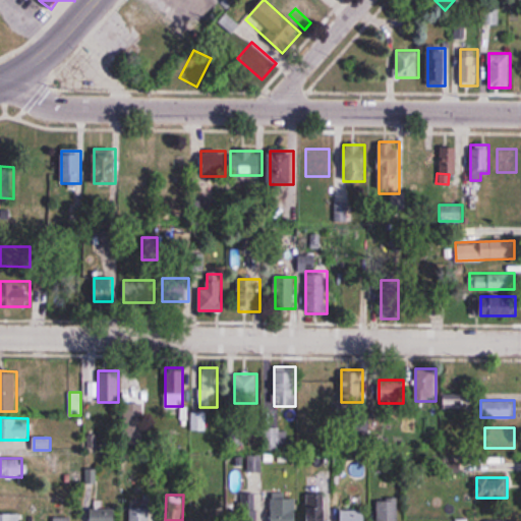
[(255,520),(256,495),(237,495),(237,520),(255,520)]
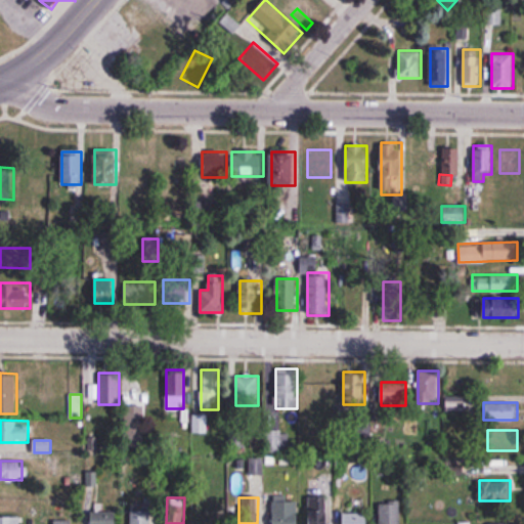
[(298,523),(299,498),(272,498),(272,523),(298,523)]
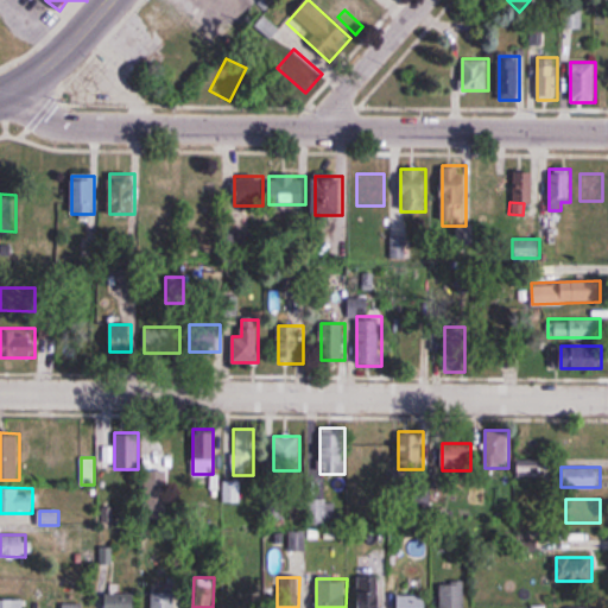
[(360,578),(359,607),(385,607),(385,578),(360,578)]
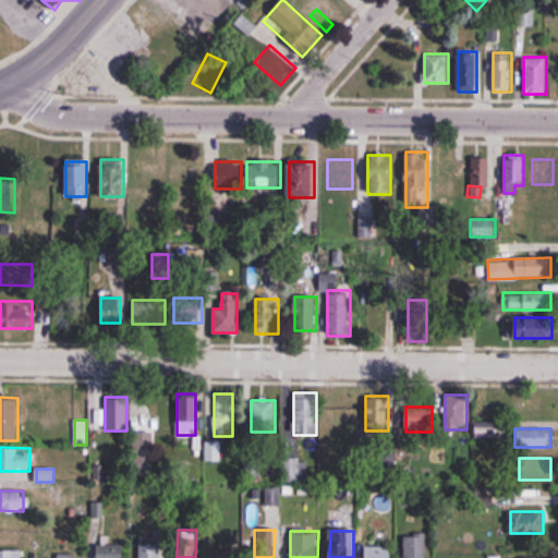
[(208,556),(223,556),(223,532),(208,532),(208,556)]
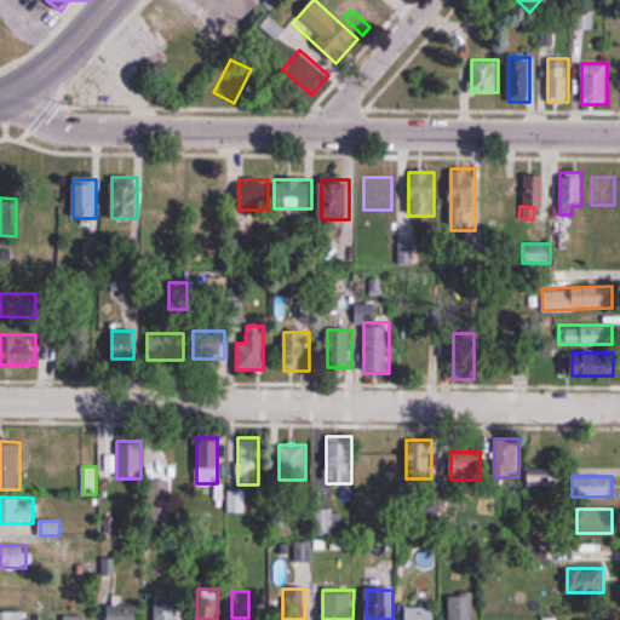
[(474,619),(475,593),(449,593),(449,619),(474,619)]
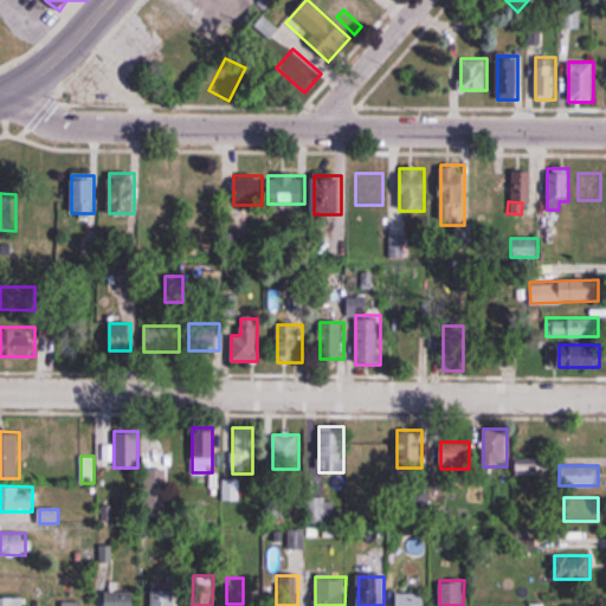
[(103,590),(103,605),(134,605),(135,590),(103,590)]
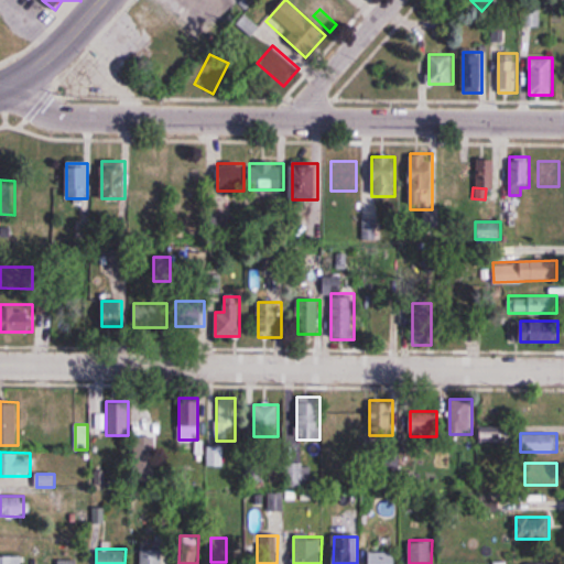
[(140,563),(162,563),(163,549),(141,549),(140,563)]
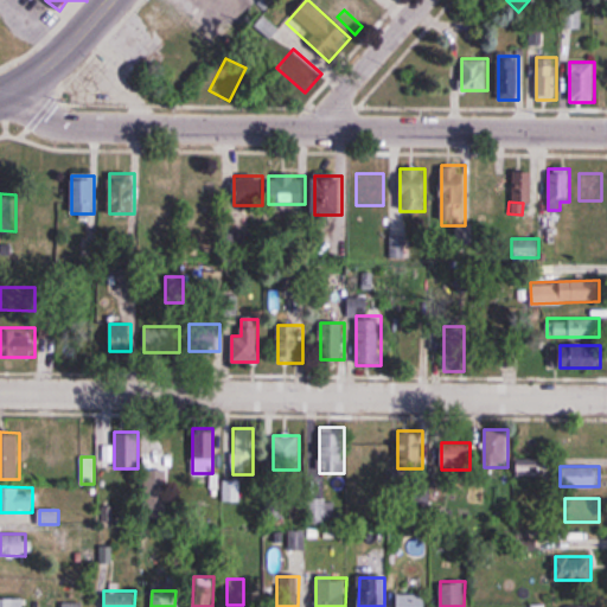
[(427,606),(427,593),(400,593),(398,606),(427,606)]
